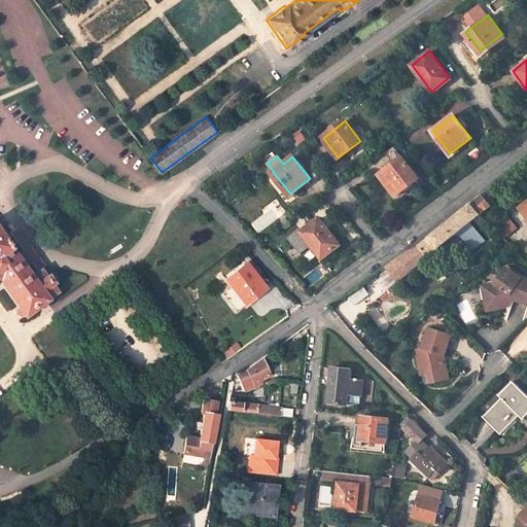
[(395,196),(417,179),(401,157),(379,174),(395,196)]
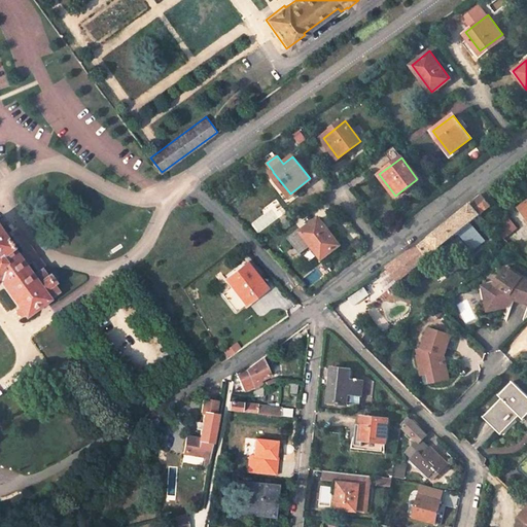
[(469,203),(478,214),(489,205),(480,194),(469,203)]
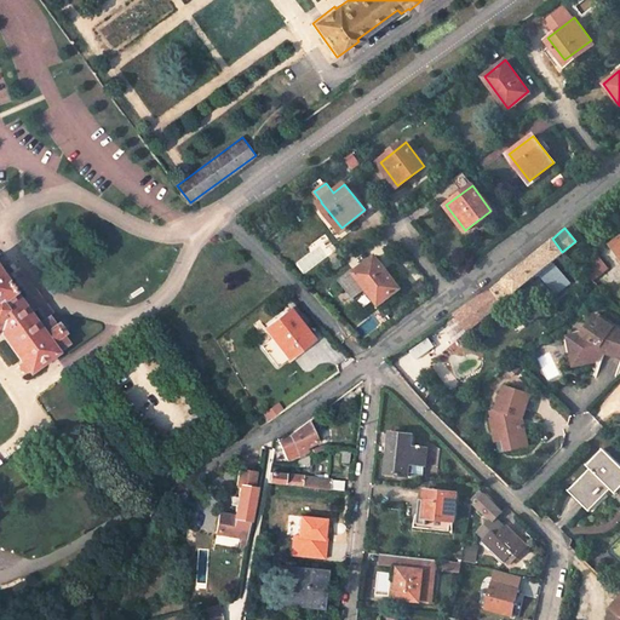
[(619,233),(607,242),(614,252),(619,247),(619,233)]
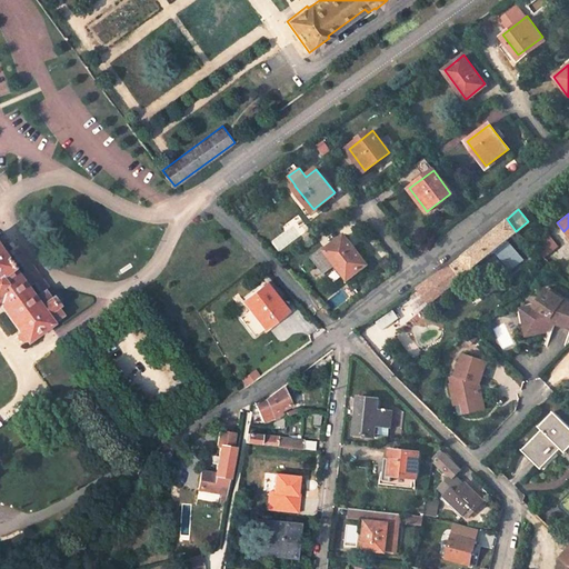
[(516,231),(507,219),(450,265),(460,276),(488,253),(505,275),(525,259),(507,238),(516,231)]
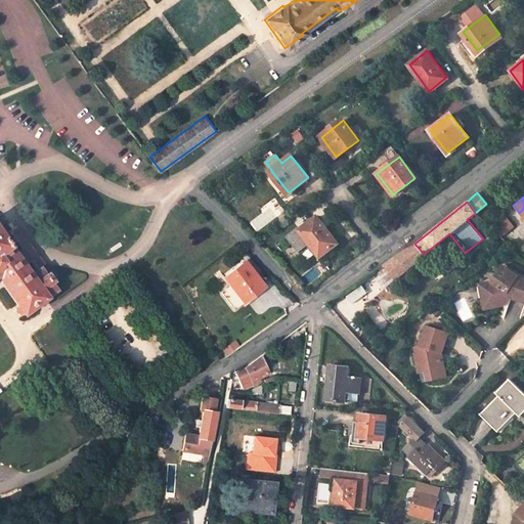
[(500,237),(515,226),(505,213),(490,223),(500,237)]
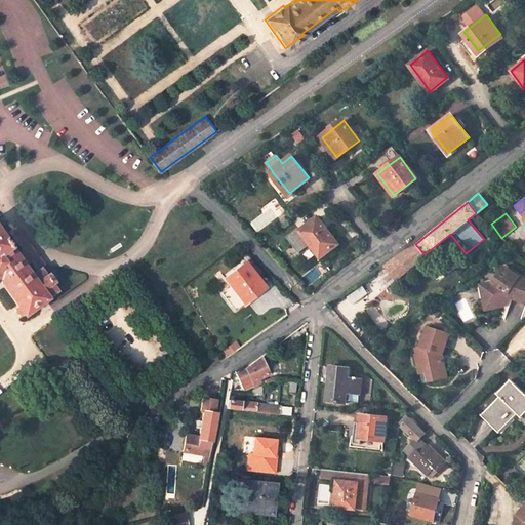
[(337,243),(317,215),(299,230),(297,227),(286,236),(298,251),(310,243),(320,256),(337,243)]
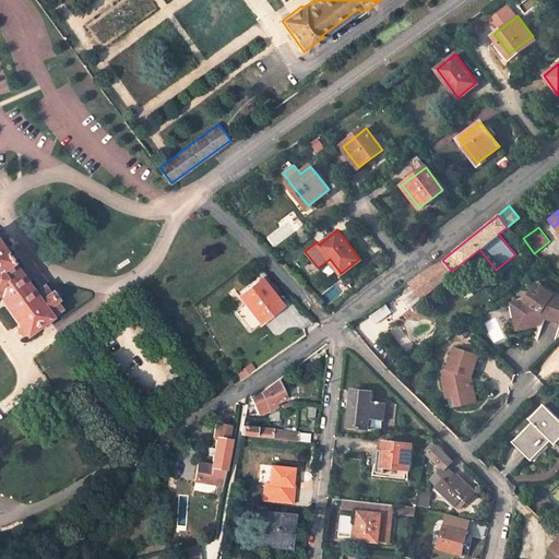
[(33,293),(0,248),(0,281),(34,328),(60,309),(54,300),(55,300),(49,292),(48,293),(43,285),(33,293)]
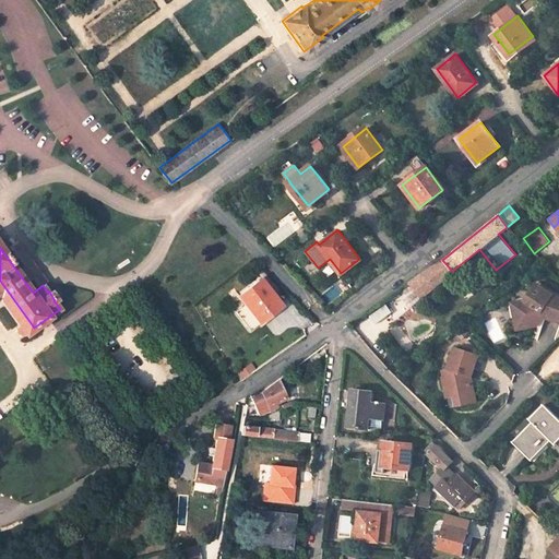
[(452,271),(442,260),(437,262),(432,264),(424,271),(435,284),(452,271)]
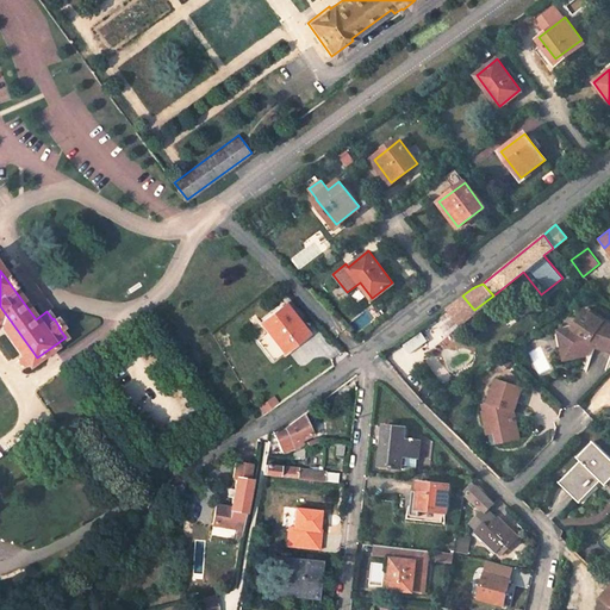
[(462,296),(437,313),(450,330),(474,310),(462,296)]
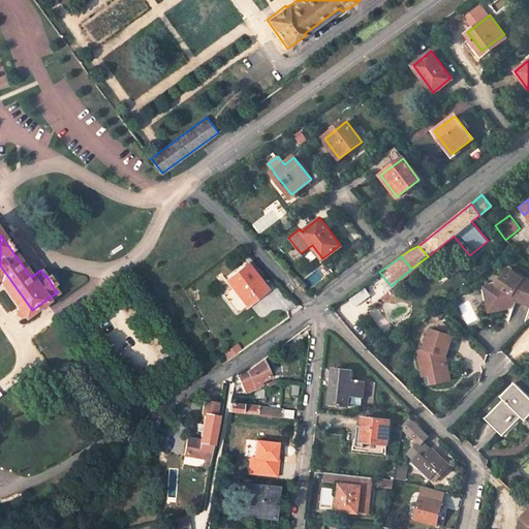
[(259,279),(257,280),(245,263),(226,278),(231,286),(222,293),(236,312),(267,289),(259,279)]
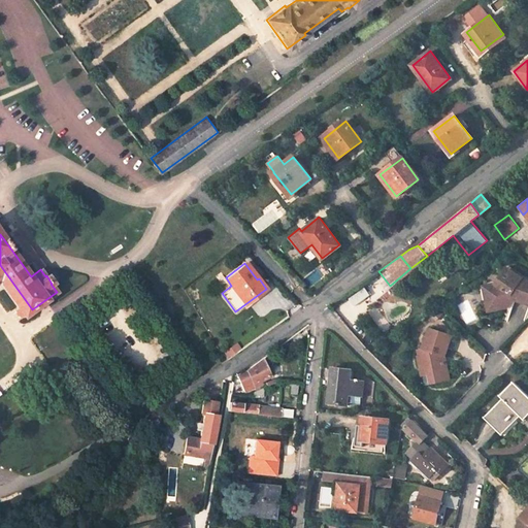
[(14,308),(21,318),(32,309),(0,265),(0,282),(18,306),(14,308)]
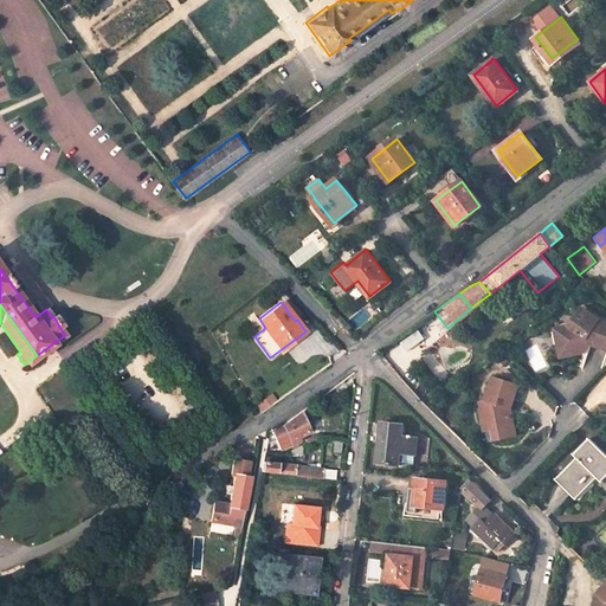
[(582,308),(569,326),(559,327),(563,352),(582,348),(582,340),(586,339),(591,341),(590,343),(605,348),(605,320),(597,317),(582,308)]
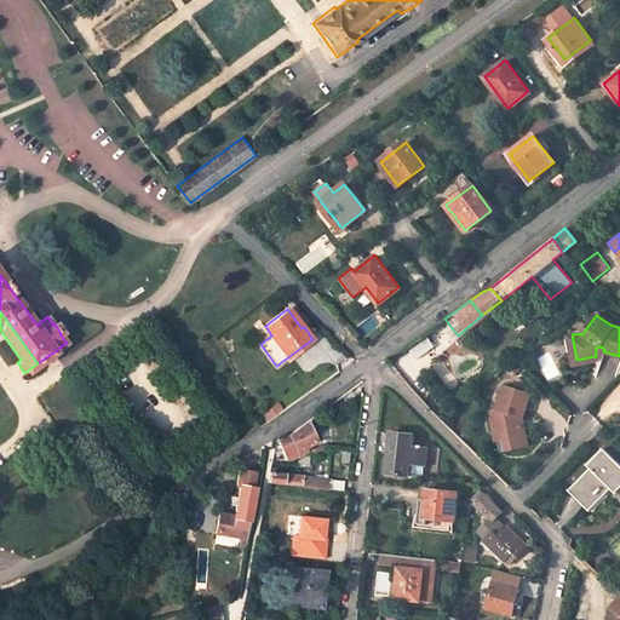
[(568,336),(573,363),(597,360),(596,356),(577,360),(572,334),(568,336)]
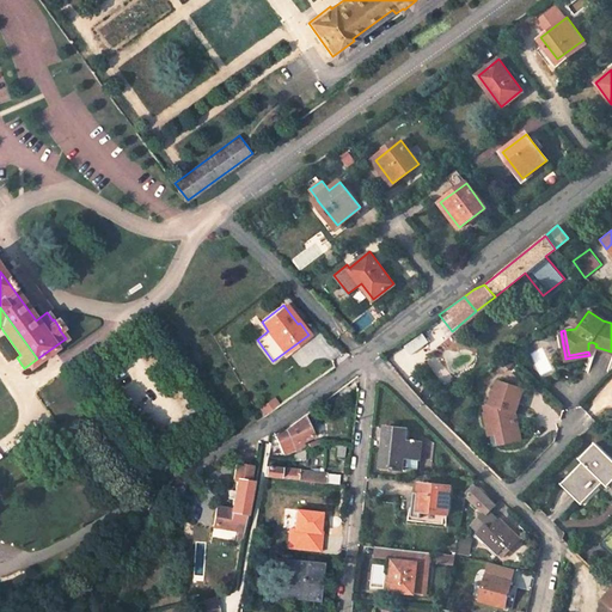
[(514,412),(522,389),(496,380),(489,404),(483,405),(485,412),(483,412),(485,424),(493,423),(495,434),(501,433),(503,444),(520,440),(515,421),(510,420),(512,412),(514,412)]
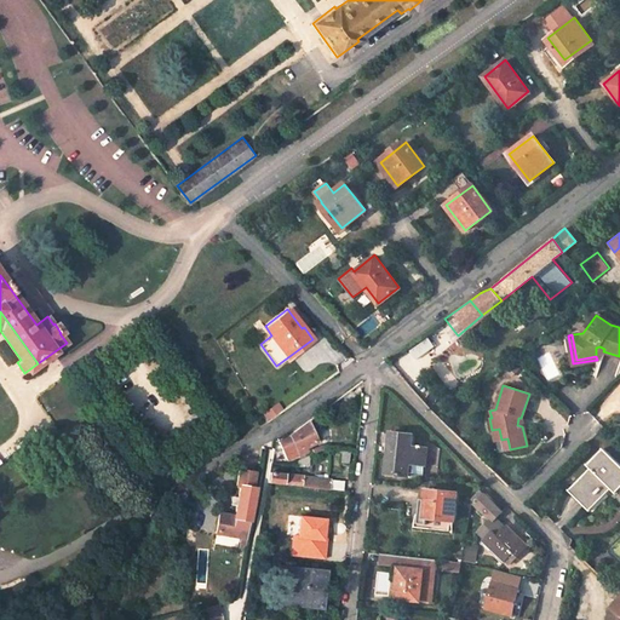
[(275,400),(260,411),(265,417),(280,406),(275,400)]
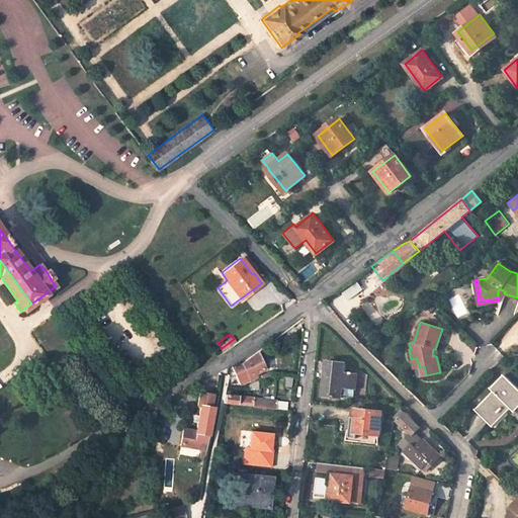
[(243,361),(231,368),(237,380),(239,383),(254,375),(253,372),(266,367),(258,350),(243,361)]
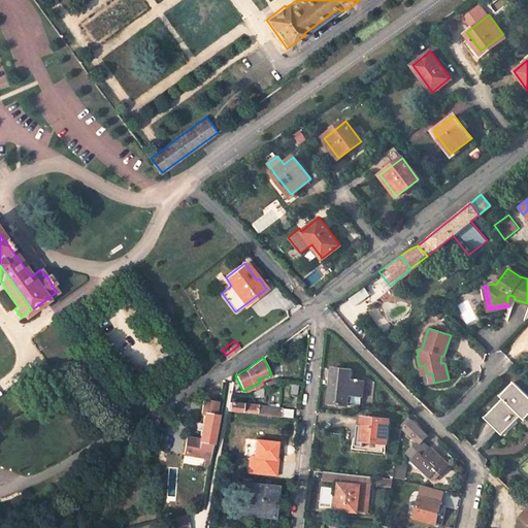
[(425,365),(419,366),(421,375),(427,374),(425,365)]
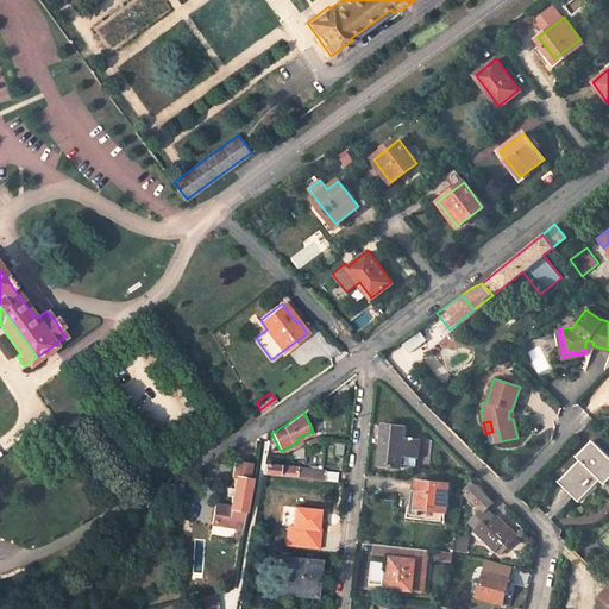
[(399,468),(400,465),(415,466),(416,458),(418,441),(413,440),(414,438),(410,438),(410,440),(402,439),(403,426),(383,424),(381,437),(385,438),(383,453),(380,453),(378,466),(399,468)]
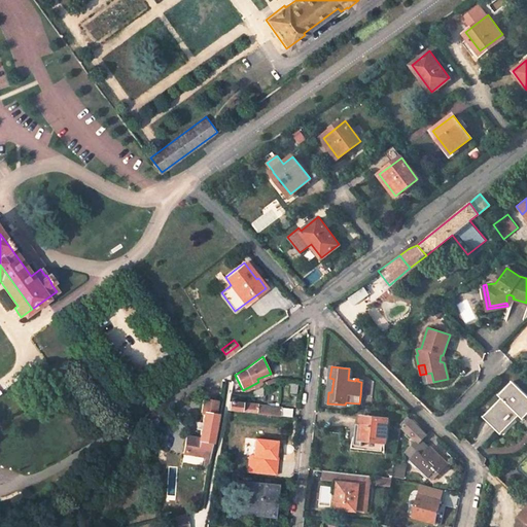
[(526,410),(526,395),(512,381),(498,394),(501,397),(483,416),(497,429),(515,411),(521,417),(526,410)]
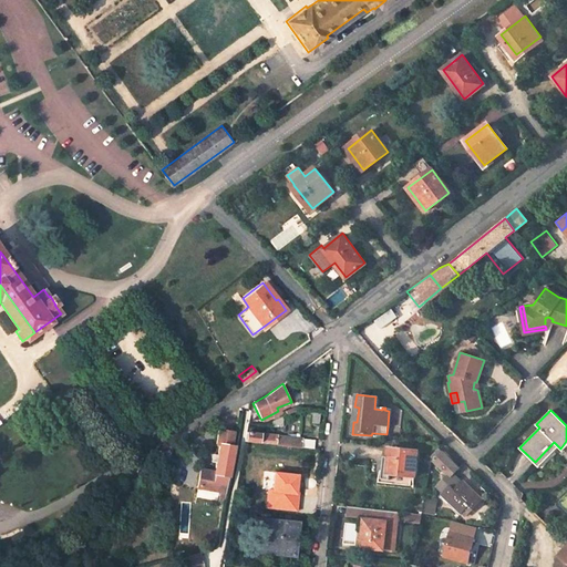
[(217,462),(215,472),(200,470),(198,486),(220,490),(226,491),(234,445),(230,445),(233,431),(218,429),(216,443),(220,443),(218,454),(217,462)]
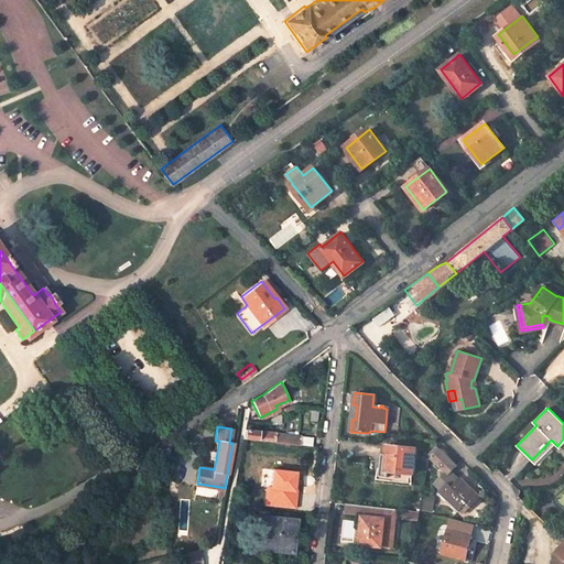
[(270,443),(311,446),(312,437),(275,434),(275,433),(245,430),(242,440),(259,441),(270,443)]
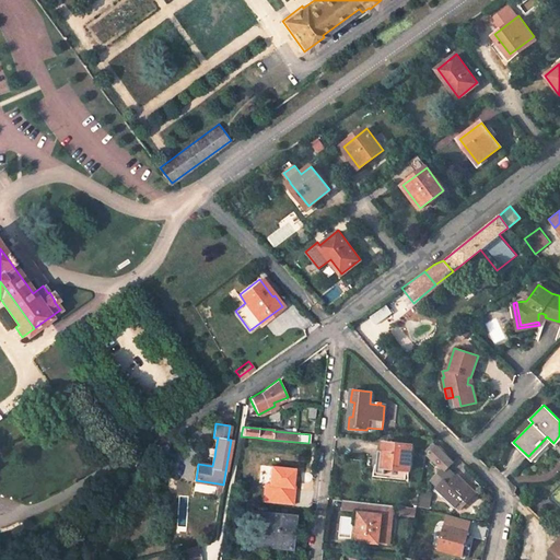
[(268,440),(257,438),(256,447),(266,448),(266,451),(283,453),(284,443),(268,441),(268,440)]
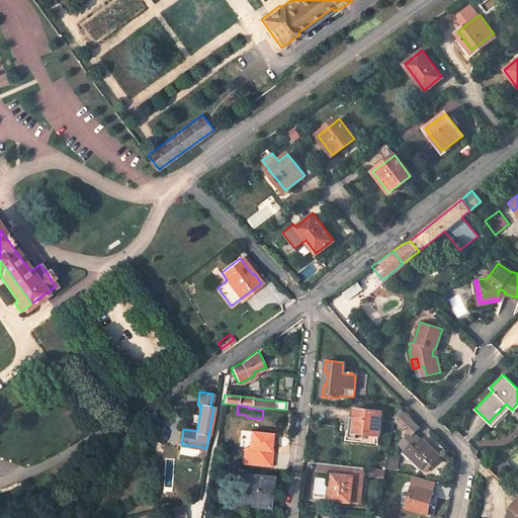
[(345,429),(344,440),(373,443),(374,435),(376,435),(377,435),(380,411),(353,408),(353,416),(349,416),(348,429),(345,429)]
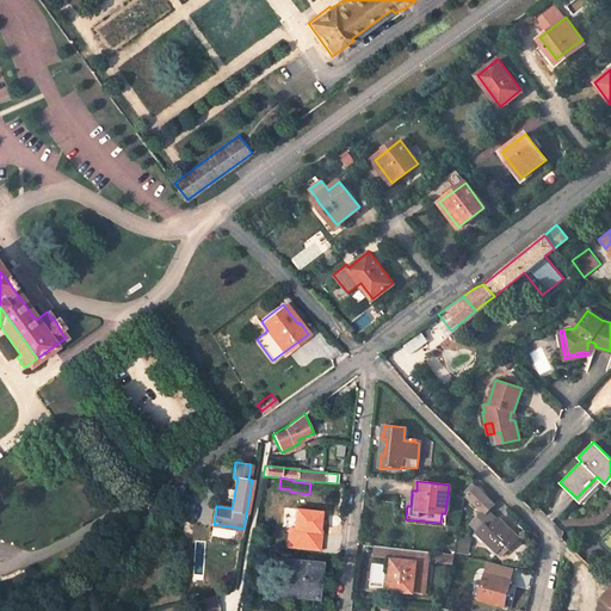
[(466,492),(485,512),(486,513),(488,511),(494,504),(473,483),(466,492)]
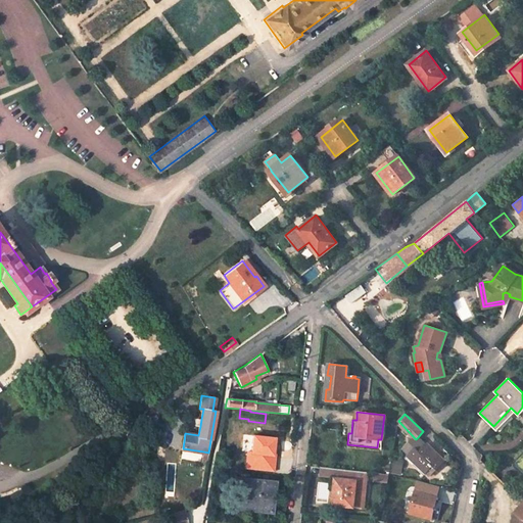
[(273,438),(251,435),(249,452),(246,452),(244,469),(272,472),(274,449),(272,449),(273,438)]
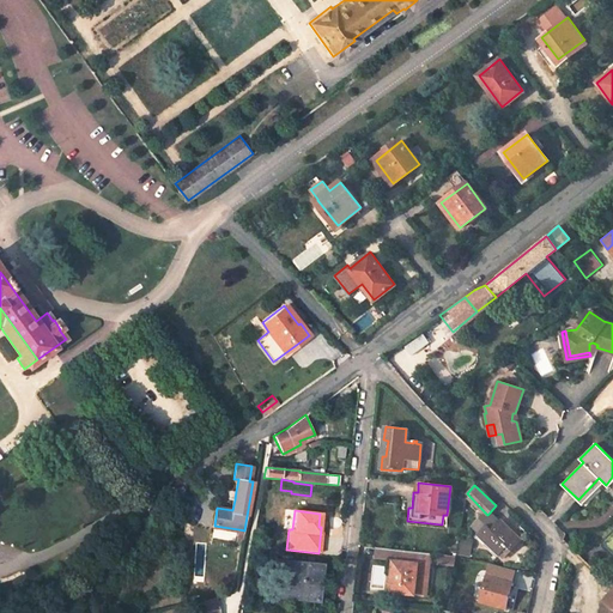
[(511,550),(521,540),(501,520),(499,522),(490,513),(487,515),(486,514),(474,526),(481,533),(480,535),(499,553),(508,545),(511,550)]
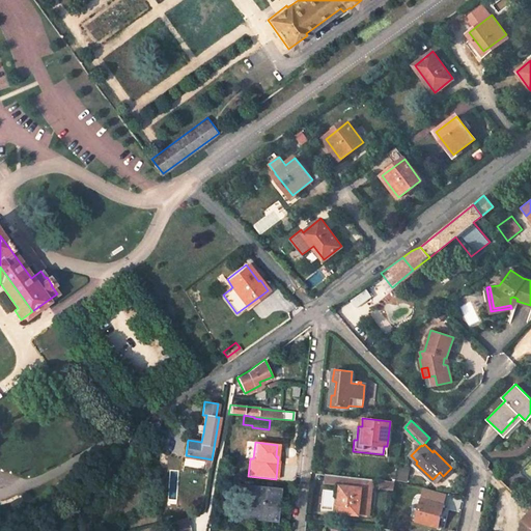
[(338,512),(369,515),(373,479),(326,474),(325,482),(340,484),(340,486),(342,486),(341,495),(340,495),(338,512)]
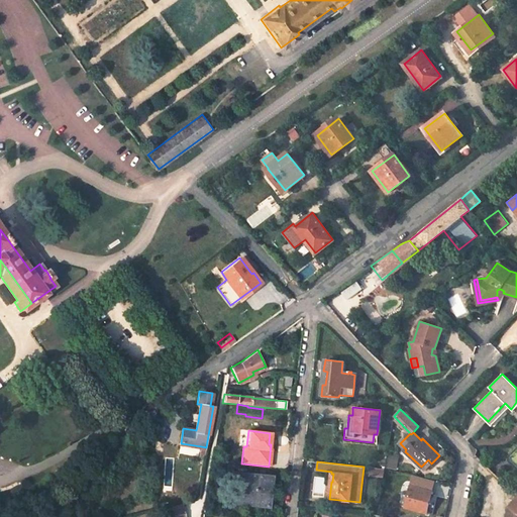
[(385,469),(371,467),(371,476),(383,477),(385,469)]
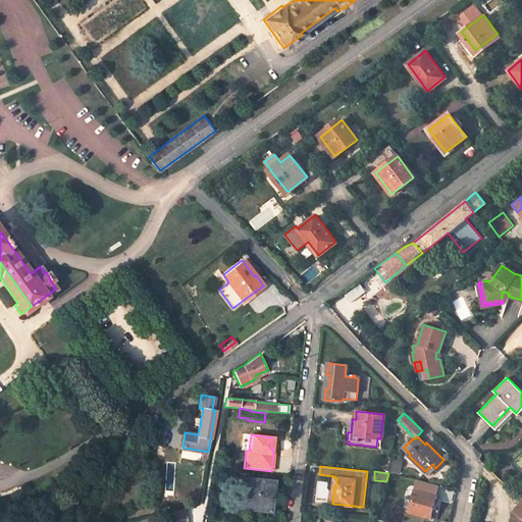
[(273,479),(238,476),(237,487),(245,488),(243,508),(269,511),(273,479)]
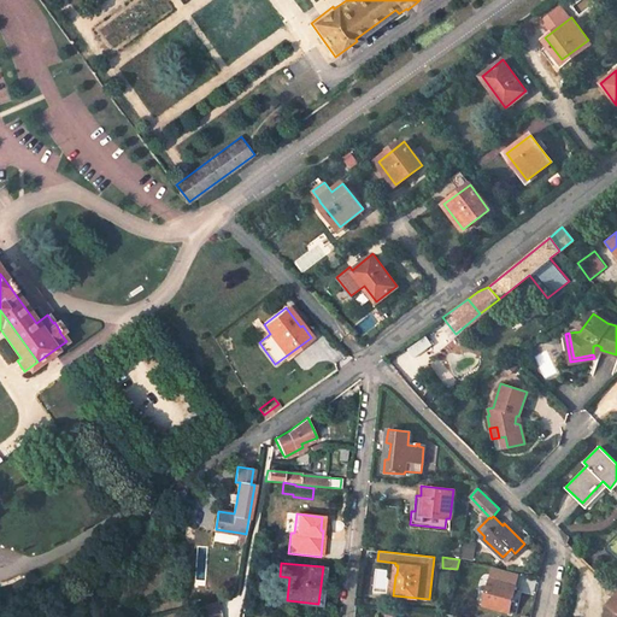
[(493,569),(483,605),(509,612),(518,575),(493,569)]
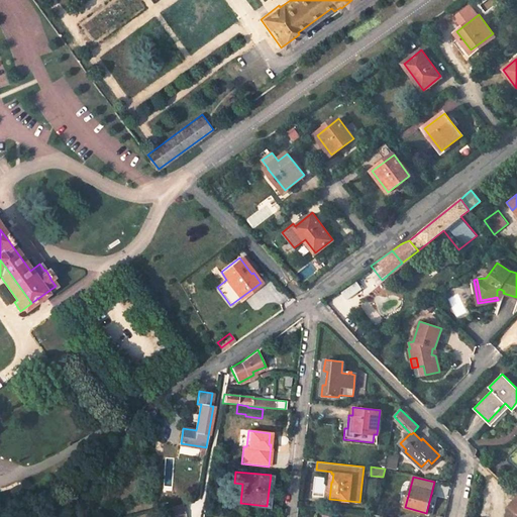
[(240,503),(242,484),(234,483),(232,502),(240,503)]
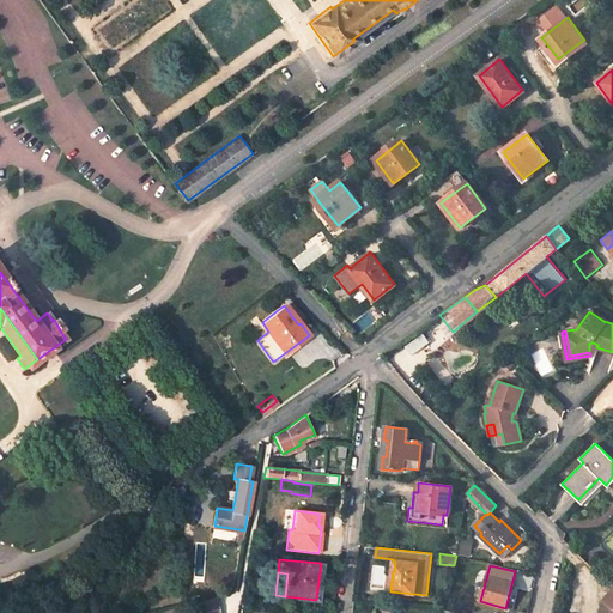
[(612,612),(612,589),(604,600),(599,612),(612,612)]
